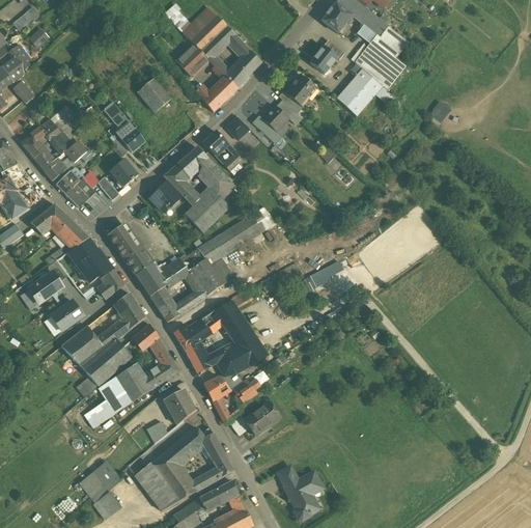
[(386,24),(356,0),(337,0),(336,2),(352,15),(351,15),(376,34),(355,62),(356,62),(386,89),(404,65),(395,57),(408,42),(388,26),(386,24)]
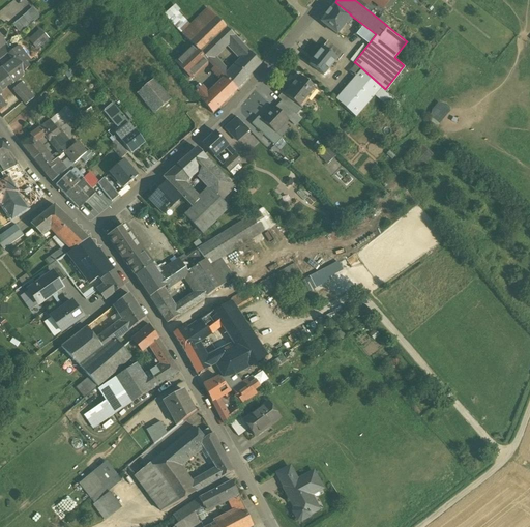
[(351,15),(335,2),(330,8),(329,8),(325,12),(326,13),(321,20),(336,32),(350,15),(351,15)]
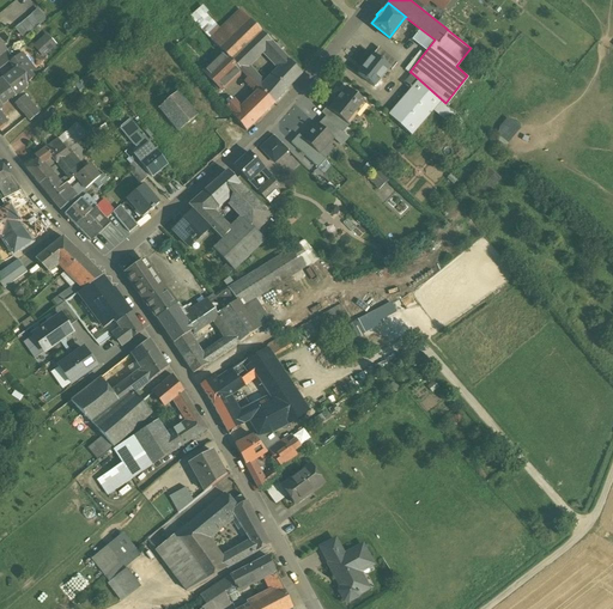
[(242,8),(218,31),(202,14),(195,22),(211,36),(211,37),(219,46),(250,17),(242,8)]
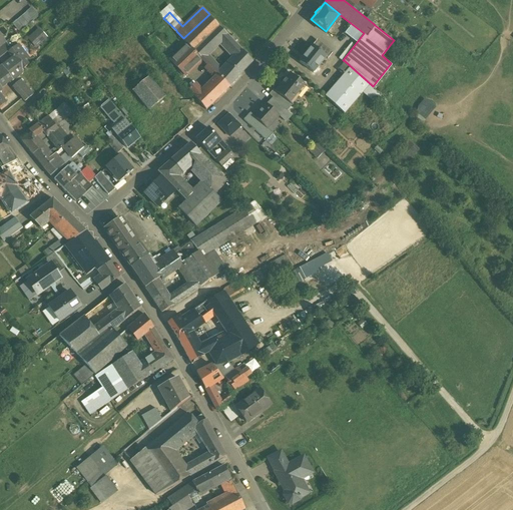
[(26,10),(12,21),(19,30),(33,18),(26,10)]
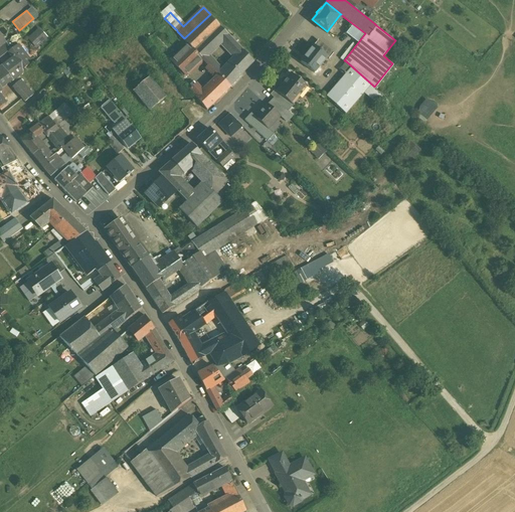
[(227,32),(210,14),(184,38),(194,49),(195,48),(203,56),(206,53),(220,39),(227,32)]
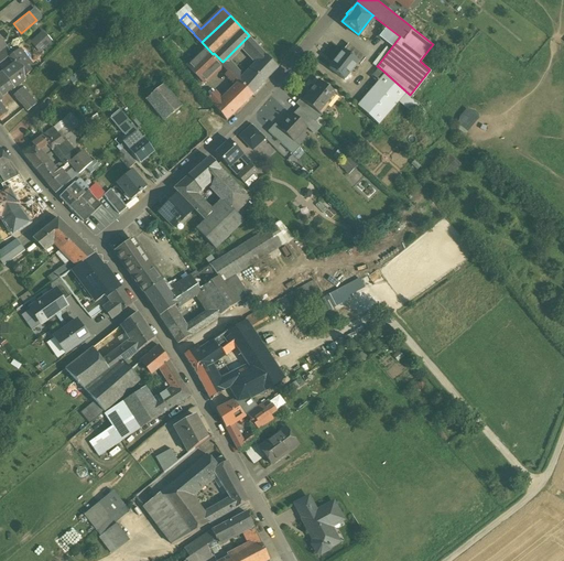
[(39,46),(40,47),(50,39),(42,30),(32,39),(39,46)]
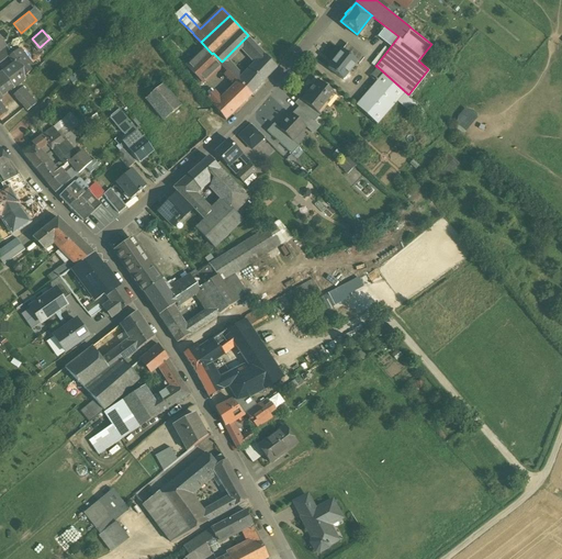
[(57,30),(52,34),(56,40),(62,35),(57,30)]
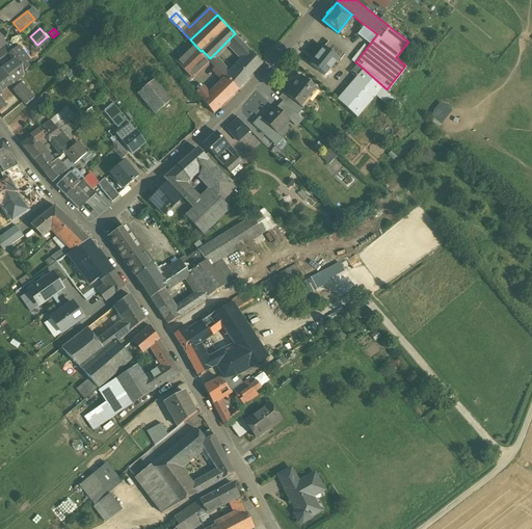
[(262,61),(235,33),(228,41),(243,57),(244,57),(256,69),(262,61)]
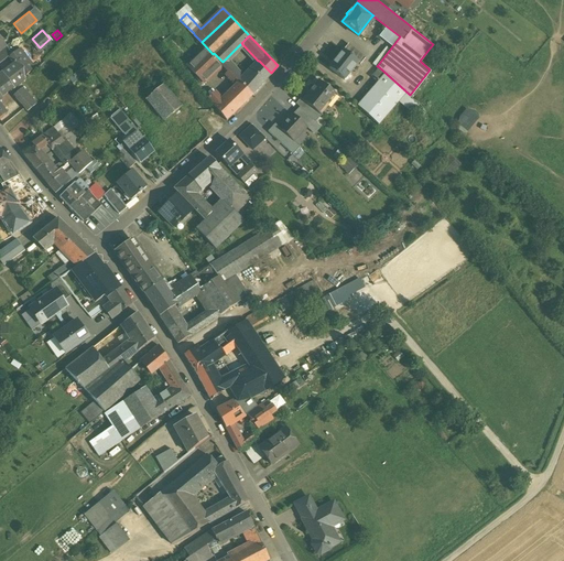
[(365,55),(348,41),(343,47),(358,60),(358,61),(360,62),(365,55)]
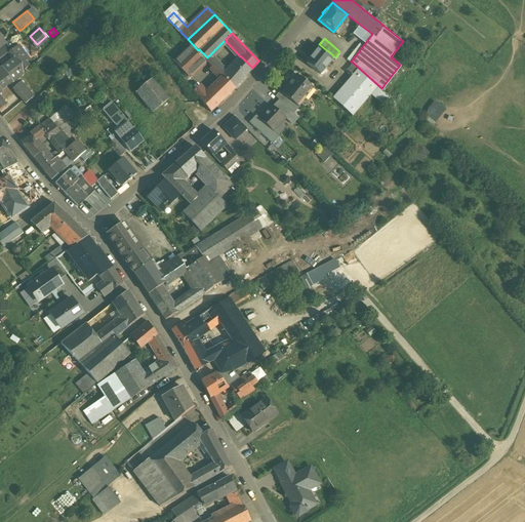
[(8,39),(0,44),(0,55),(8,50),(12,47),(8,39)]
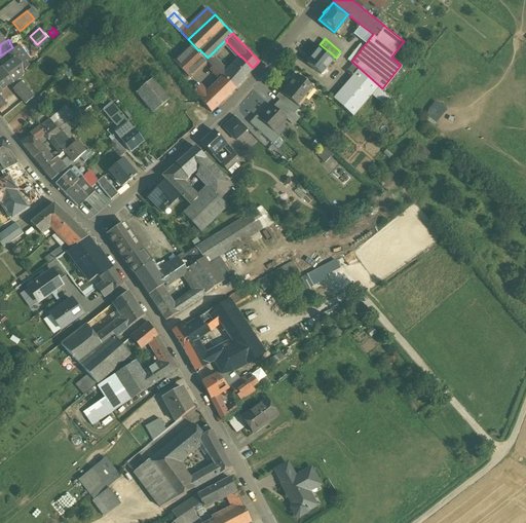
[(19,43),(8,50),(0,55),(0,59),(4,64),(14,55),(20,64),(29,57),(19,43)]
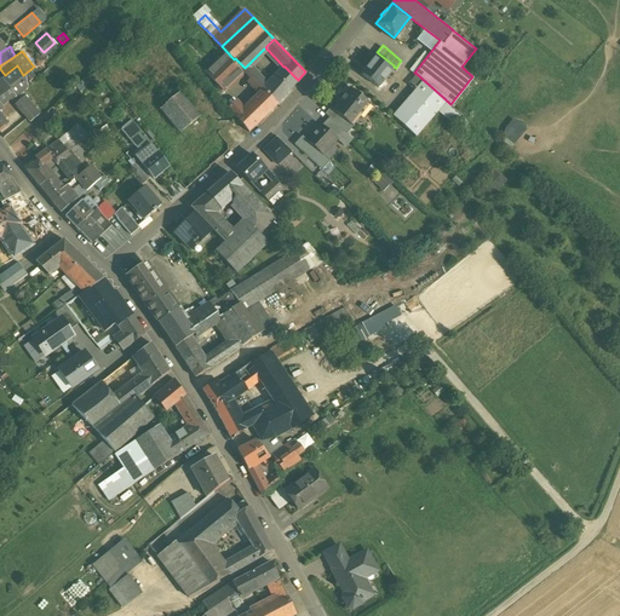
[(227,52),(206,70),(223,88),(244,69),(227,52)]
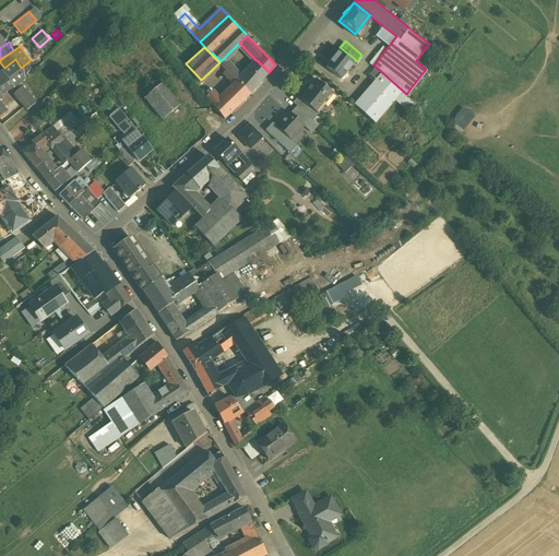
[(355,59),(340,47),(333,56),(326,64),(341,77),(355,60),(355,59)]
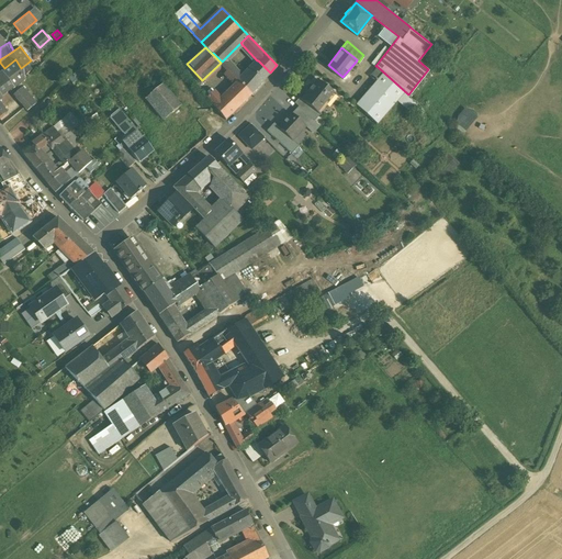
[(21,68),(20,69),(21,71),(10,80),(12,84),(12,85),(13,87),(25,76),(25,75),(34,66),(35,66),(41,62),(37,58),(32,63),(31,60),(21,68)]
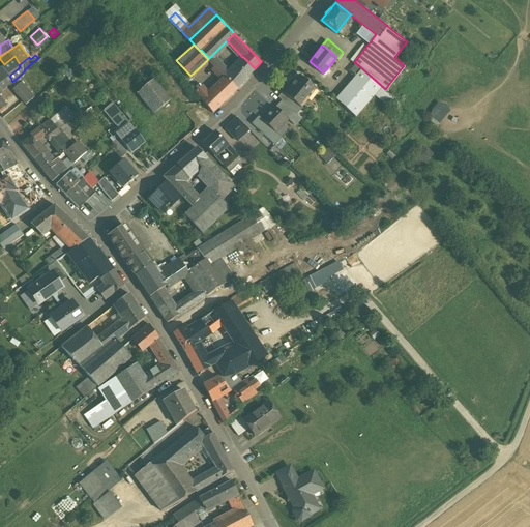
[(222,65),(212,55),(209,58),(214,64),(225,75),(229,71),(222,65)]
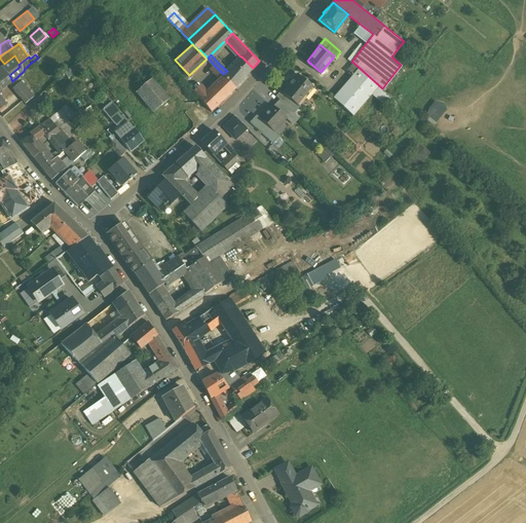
[(4,64),(2,66),(6,72),(7,71),(7,73),(19,65),(20,64),(14,55),(4,64)]
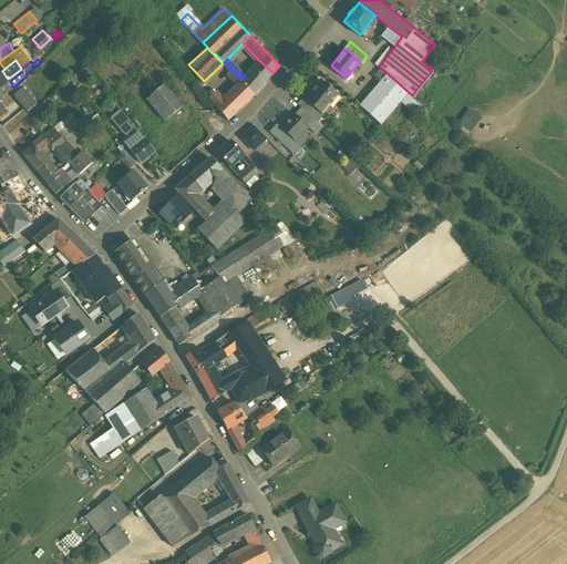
[(272,73),(260,61),(259,61),(254,68),(256,71),(258,73),(259,72),(266,80),(272,73)]
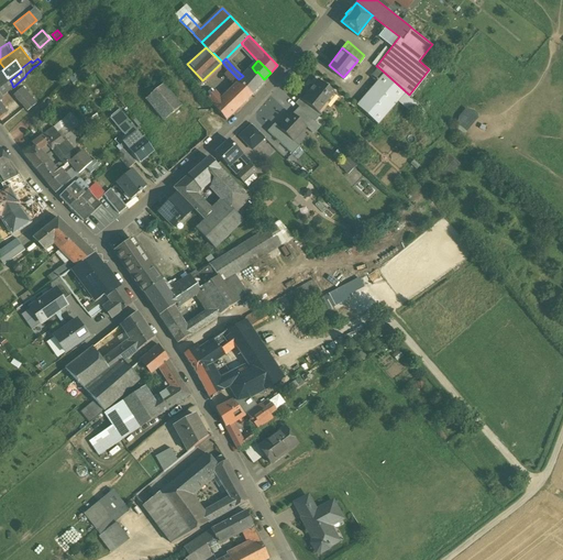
[(409,95),(377,66),(371,74),(377,79),(356,103),(377,122),(399,97),(418,113),(423,107),(409,95)]
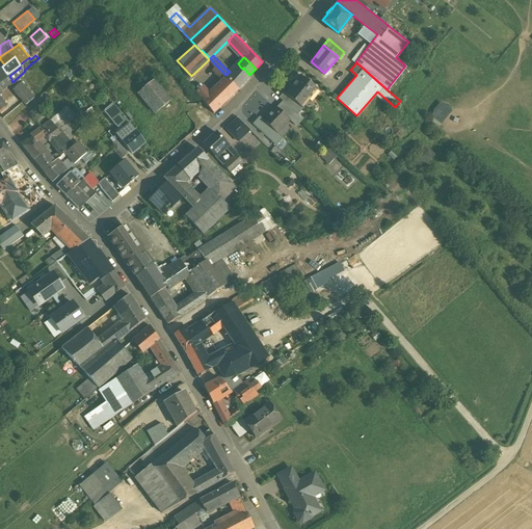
[(230,72),(225,75),(238,87),(249,75),(243,68),(242,69),(240,67),(238,63),(230,72)]
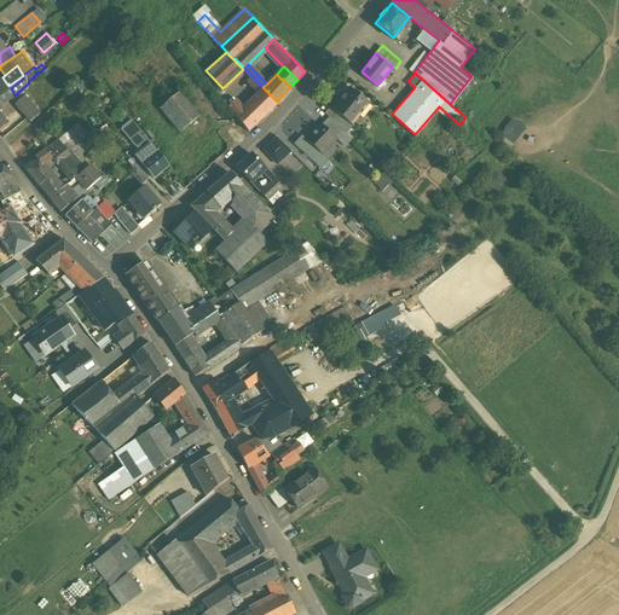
[(262,87),(250,75),(247,79),(260,91),(262,87)]
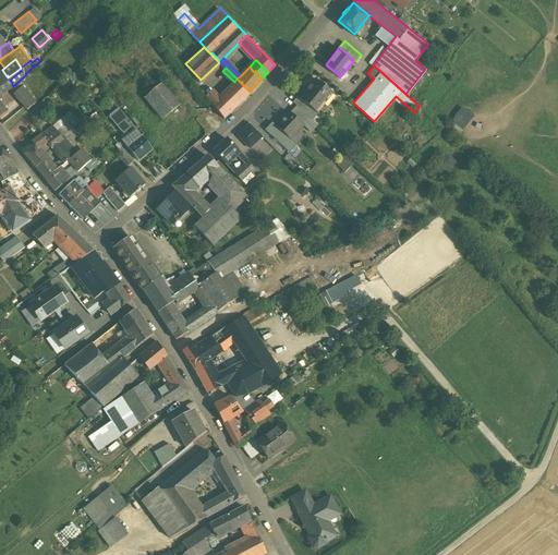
[(2,70),(0,70),(0,92),(0,93),(12,84),(12,83),(10,80),(9,79),(10,79),(8,77),(8,75),(7,76),(2,70)]
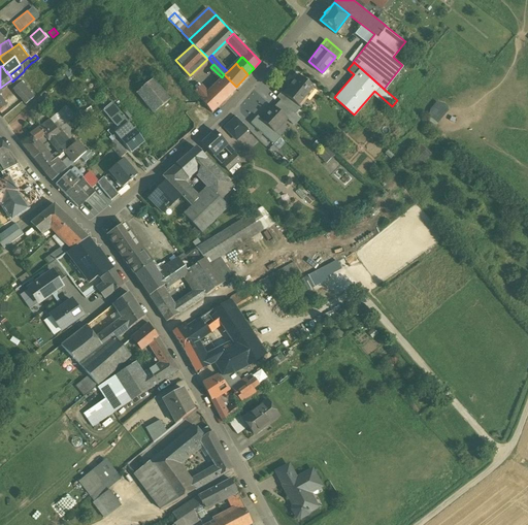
[(284,92),(283,92),(298,104),(312,86),(298,73),(284,92)]
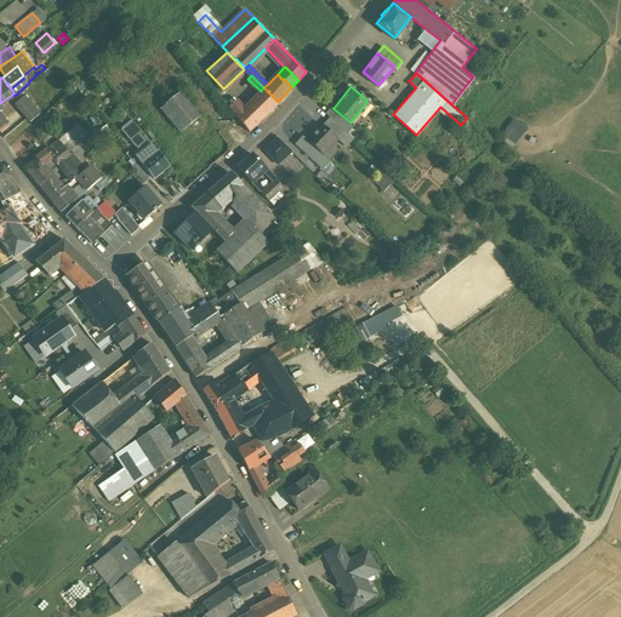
[(278,102),(263,87),(261,91),(251,101),(265,114),(278,102)]
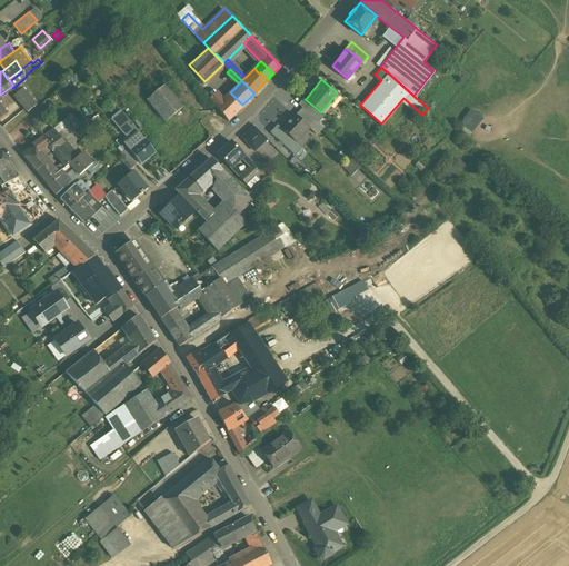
[(166,82),(148,98),(166,119),(175,112),(183,105),(176,96),(166,82)]
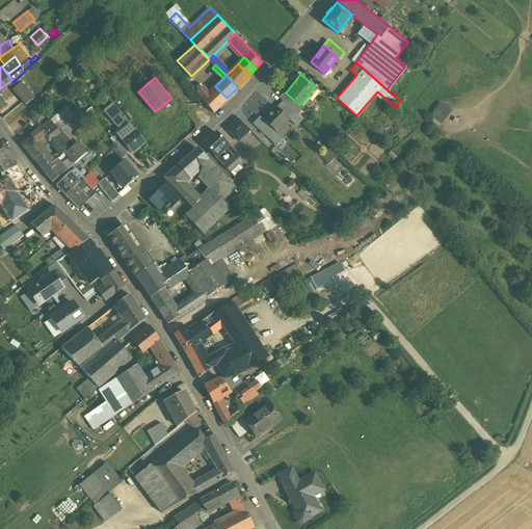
[(34,96),(21,80),(12,87),(26,103),(34,96)]
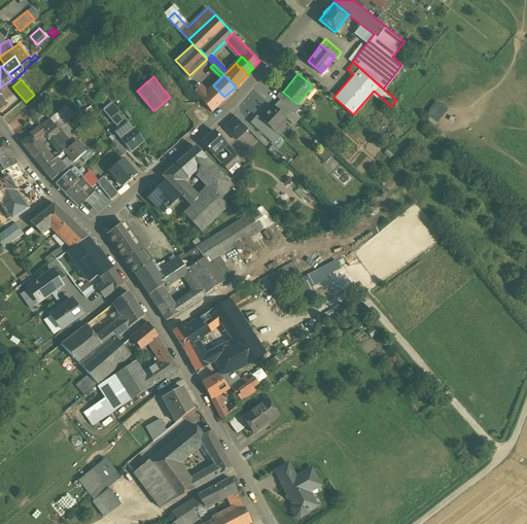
[(207,92),(201,83),(194,90),(201,97),(200,98),(211,110),(218,104),(207,92)]
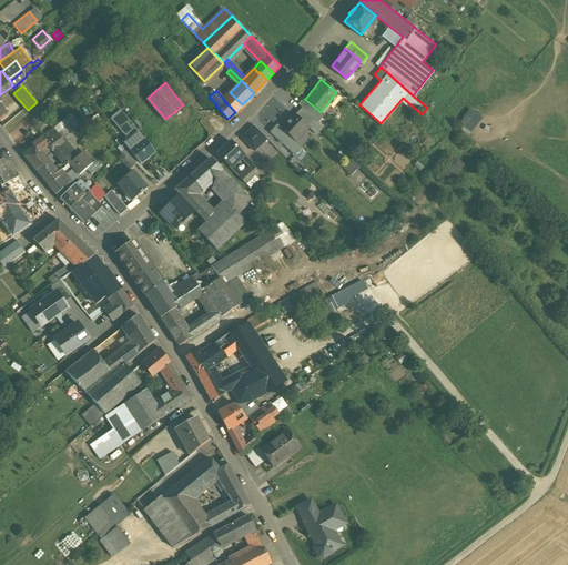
[(242,104),(230,92),(223,99),(235,112),(242,104)]
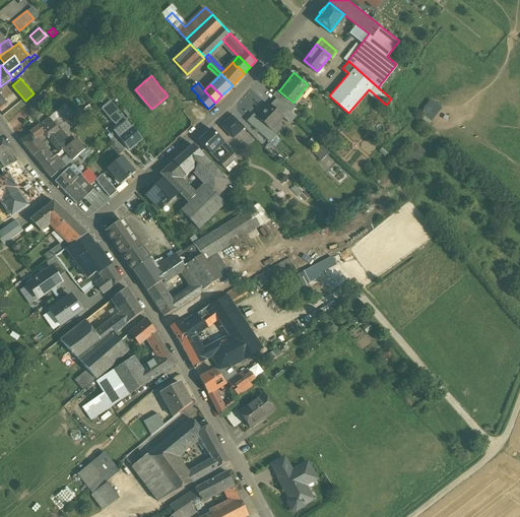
[(294,103),(278,90),(279,90),(277,88),(272,93),(276,98),(287,108),(290,111),(296,105),(294,103)]
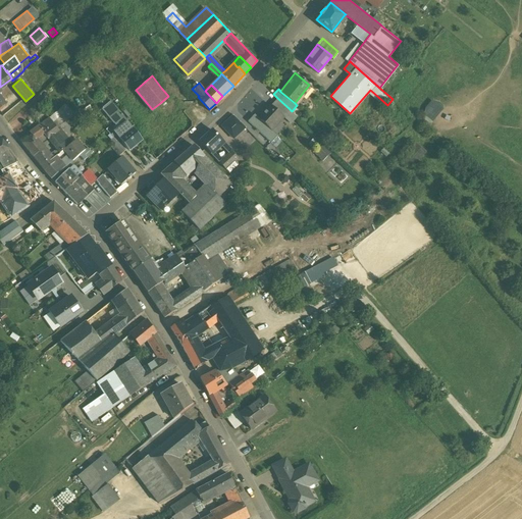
[(434,97),(423,110),(434,119),(446,106),(434,97)]
